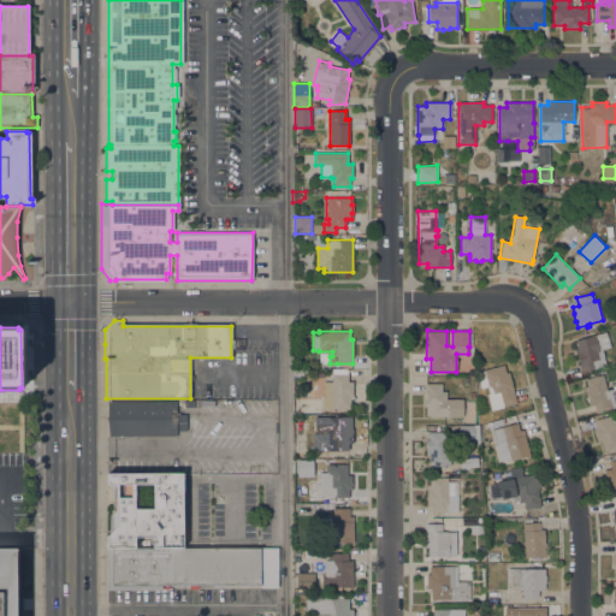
[(581,372),(579,365),(580,363),(576,354),(575,349),(578,349),(575,341),(606,332),(610,348),(603,350),(604,357),(606,366),(581,372)]
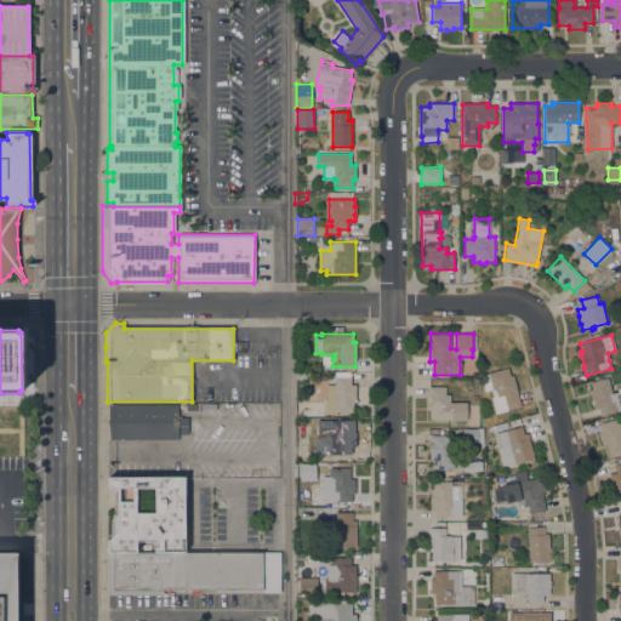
[(522,406),(495,414),(491,397),(494,397),(491,389),(485,392),(480,375),(508,368),(510,376),(513,375),(522,406)]
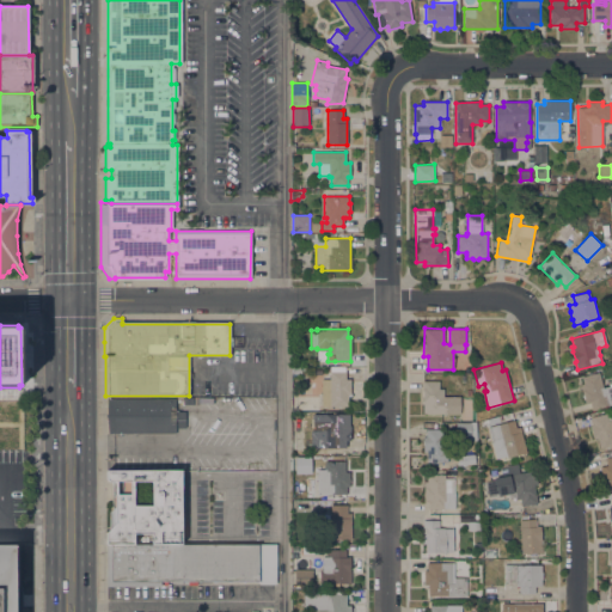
[(322,379),(330,379),(330,372),(330,368),(346,368),(346,372),(346,379),(350,379),(352,395),(348,395),(348,407),(338,407),(338,409),(335,409),(335,407),(322,407),(322,379)]
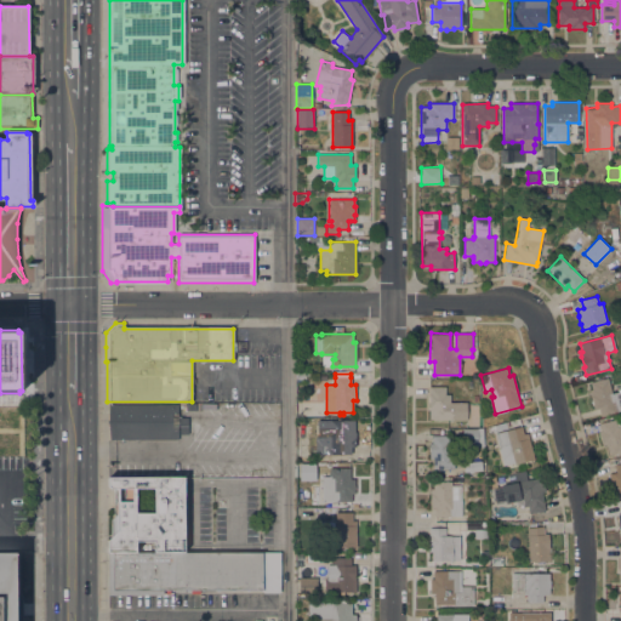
[(616,412),(600,416),(598,409),(593,410),(588,391),(592,389),(590,382),(608,377),(611,393),(620,391),(620,410),(617,411),(615,400),(614,402),(616,412)]
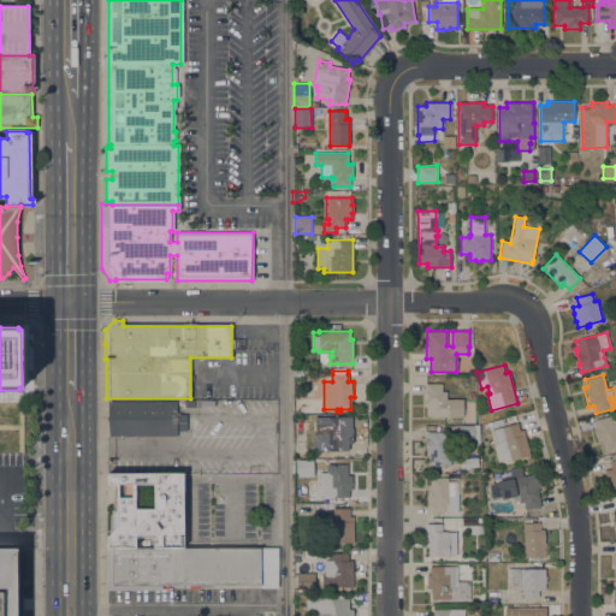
[(428,416),(426,416),(426,384),(442,384),(442,391),(446,391),(446,400),(463,400),(463,416),(428,416)]
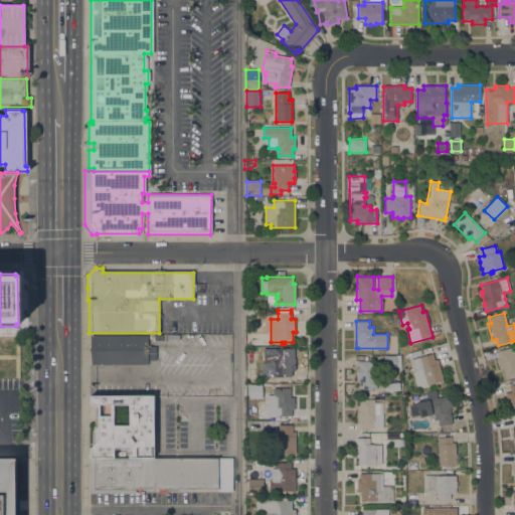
[(0,327),(16,327),(16,335),(0,335),(0,327)]
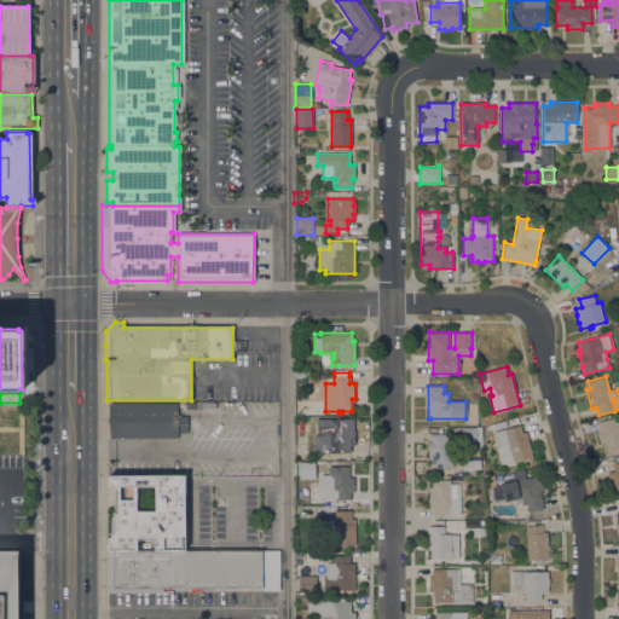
[(109,438),(109,403),(178,403),(178,438),(109,438)]
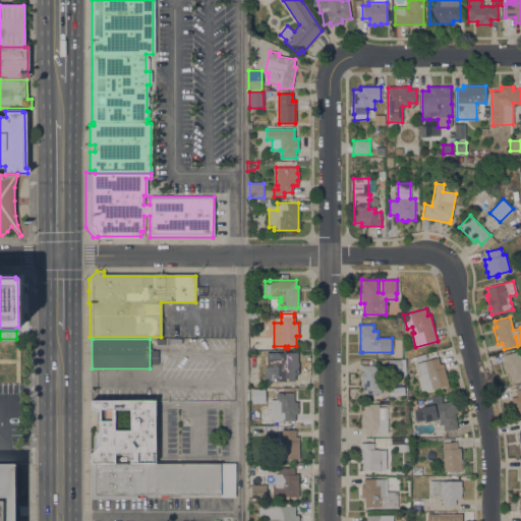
[(257,357),(276,357),(276,352),(292,352),(292,356),(298,356),(297,362),(298,362),(298,368),(299,368),(299,374),(292,374),(292,381),(279,381),(279,379),(277,379),(277,382),(257,381),(257,357)]
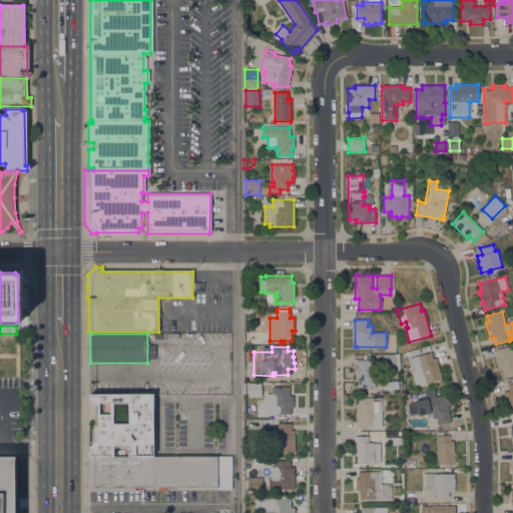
[(512,373),(503,376),(501,367),(497,368),(495,357),(496,356),(495,350),(508,347),(509,353),(512,352),(512,355),(512,373)]
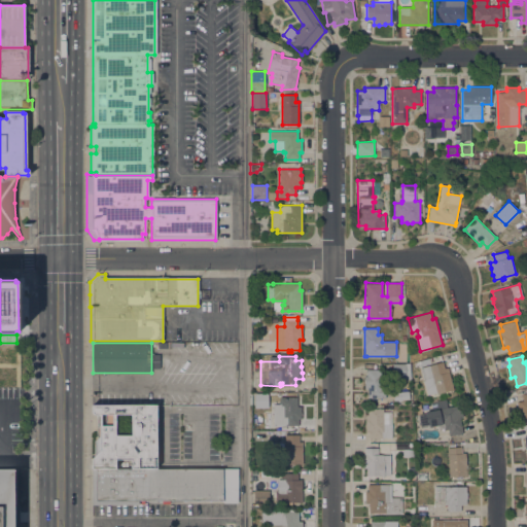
[(250,378),(260,378),(259,358),(250,359),(250,378)]
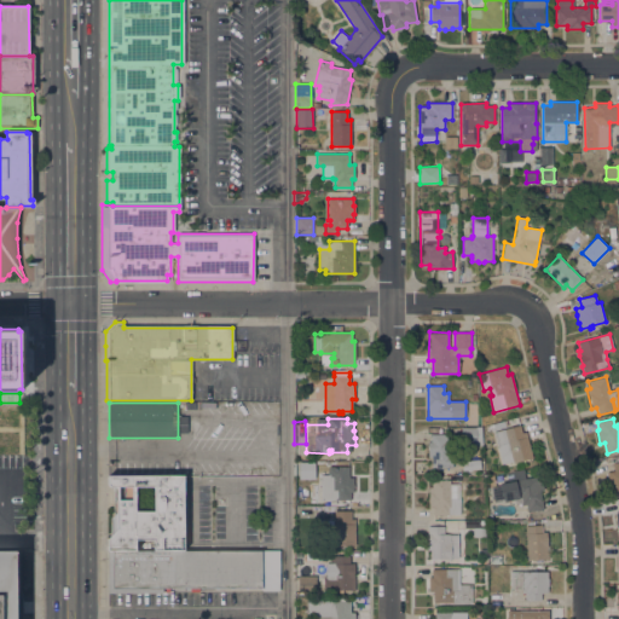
[(493,432),(520,424),(522,433),(526,432),(532,457),(514,463),(513,461),(502,464),(493,432)]
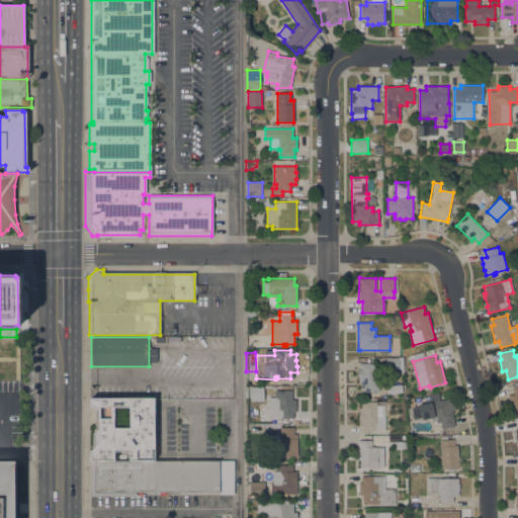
[(403,357),(403,370),(390,370),(390,357),(403,357)]
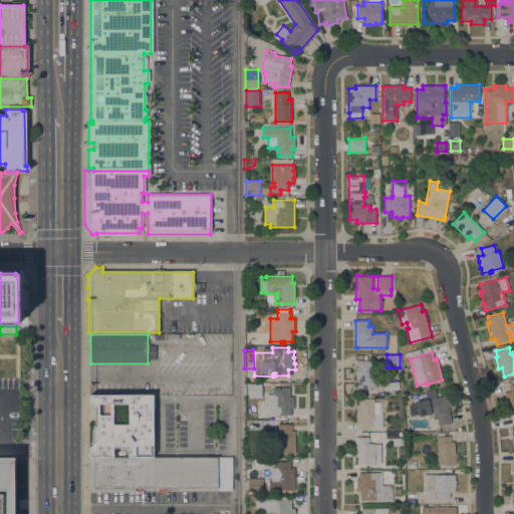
[(358,379),(355,378),(355,367),(357,367),(357,360),(372,360),(372,389),(358,389),(358,379)]
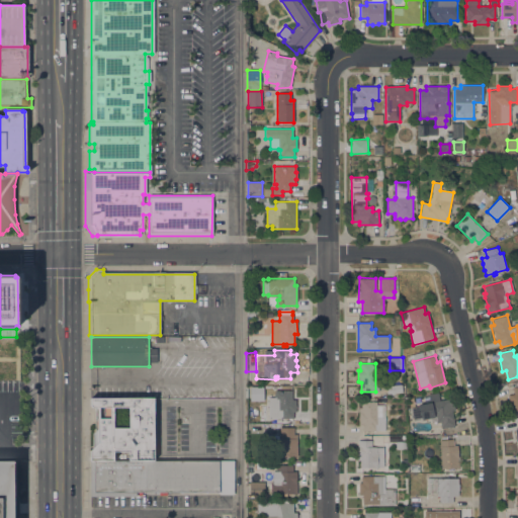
[(402,384),(402,393),(392,393),(392,385),(402,384)]
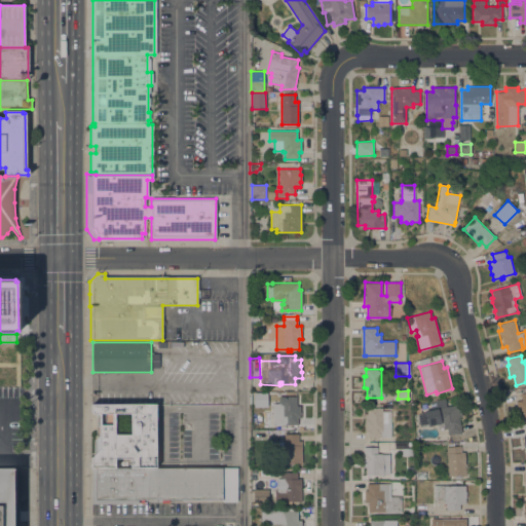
[(525,418),(521,419),(519,413),(517,407),(518,407),(517,402),(520,402),(520,401),(522,400),(521,393),(525,391),(525,418)]
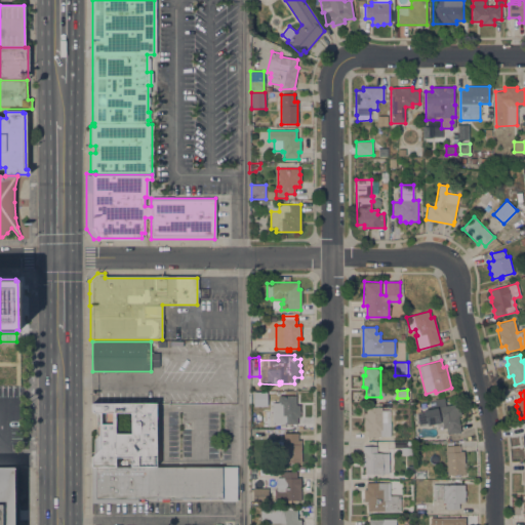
[(278,399),(278,412),(273,412),(273,415),(263,415),(263,404),(253,404),(253,392),(266,392),(266,399),(278,399)]
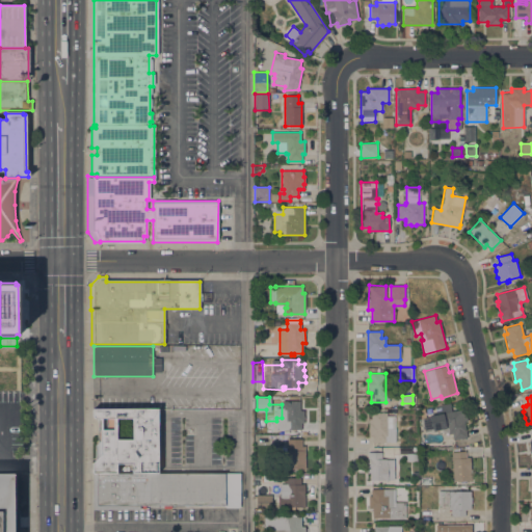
[(287,429),(280,429),(280,421),(285,421),(285,411),(283,411),(283,400),(291,401),(291,398),(294,398),(294,400),(300,401),(300,410),(304,410),(304,423),(301,423),(301,429),(287,429)]
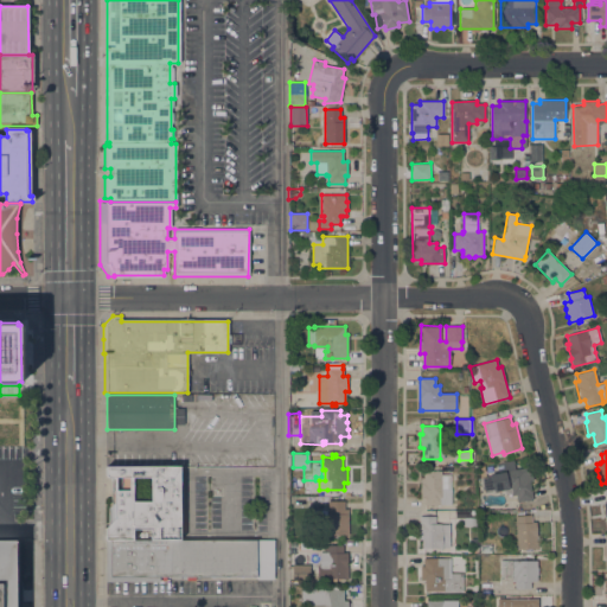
[(496,464),(513,460),(513,461),(516,470),(526,467),(528,473),(532,472),(534,480),(529,481),(532,499),(517,502),(516,494),(512,496),(511,493),(505,494),(505,491),(504,492),(503,490),(494,492),(493,490),(485,492),(481,478),(491,475),(490,474),(498,473),(496,464)]
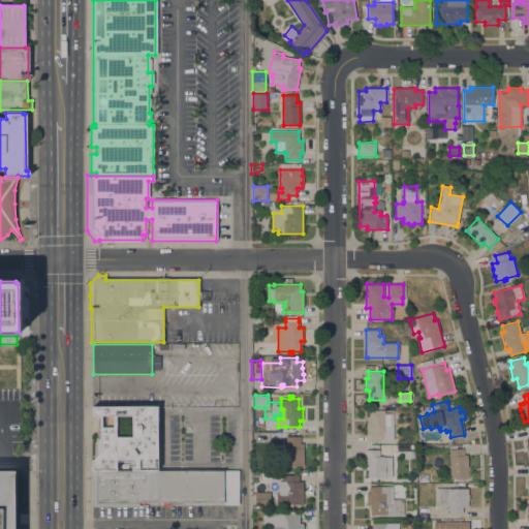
[(92,471),(92,460),(95,457),(95,442),(97,439),(97,415),(95,415),(93,415),(92,413),(92,407),(156,407),(157,471),(92,471)]
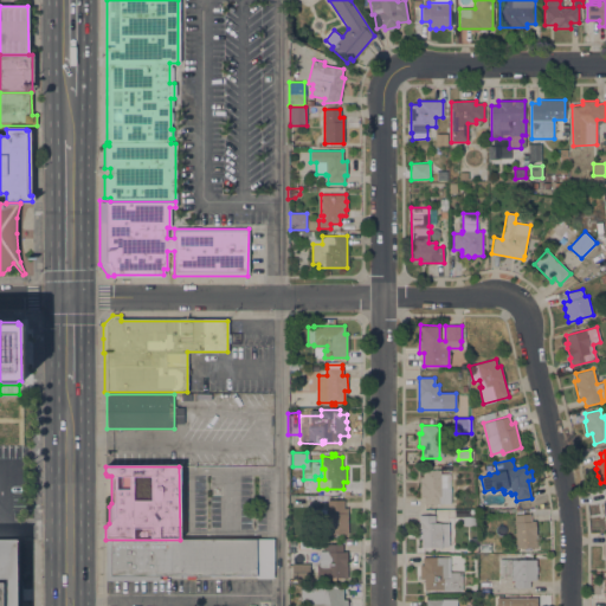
[(440,470),(440,475),(449,475),(449,488),(450,488),(450,503),(439,503),(439,504),(425,504),(425,496),(420,496),(420,477),(423,477),(423,470),(440,470)]
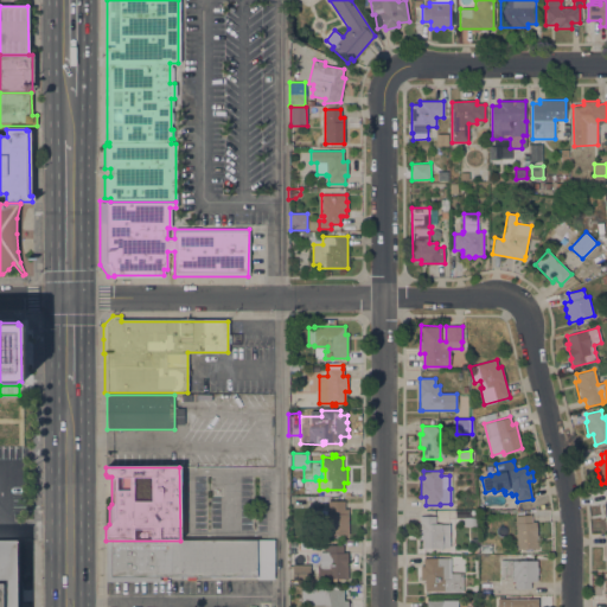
[(347,535),(328,535),(328,500),(344,500),(344,509),(347,509),(347,535)]
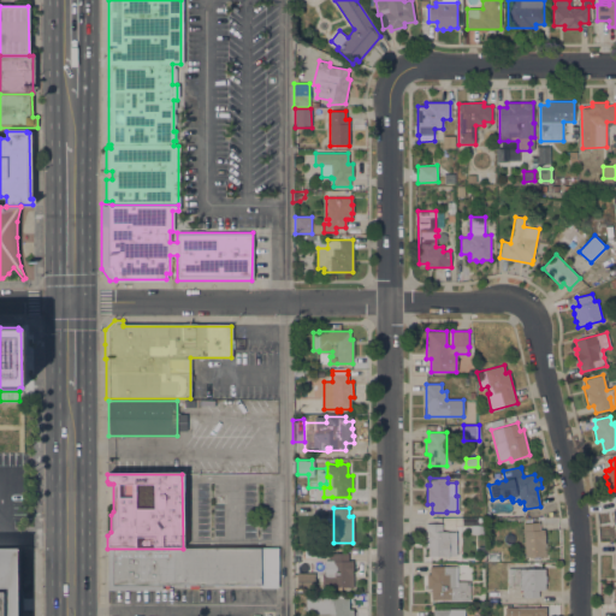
[(523,523),(539,522),(540,529),(544,529),(546,556),(540,556),(540,558),(534,560),(534,557),(525,557),(523,523)]
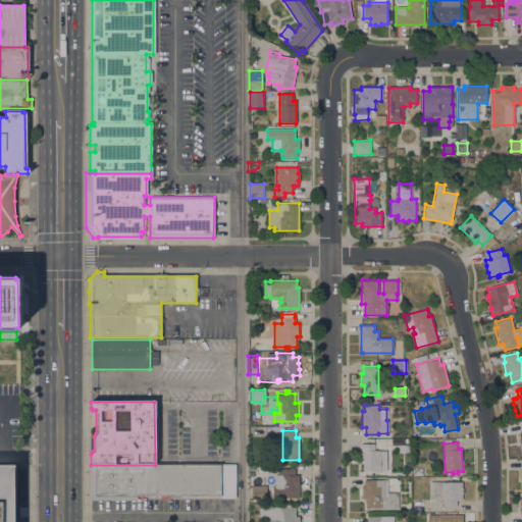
[(386,471),(380,471),(377,471),(363,471),(363,464),(360,464),(360,461),(361,461),(361,444),(374,444),(374,451),(386,451),(386,471)]
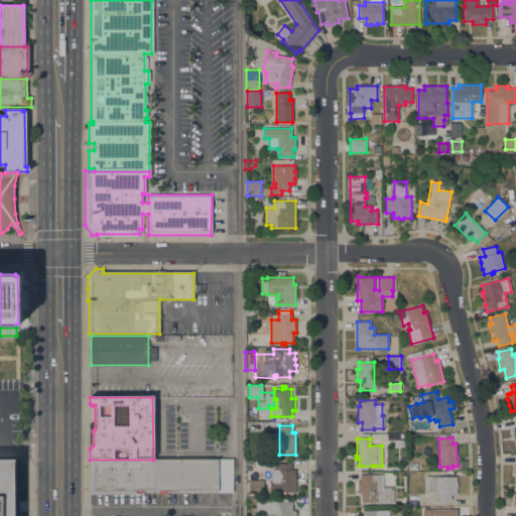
[(13,515),(0,515),(0,458),(13,459),(13,515)]
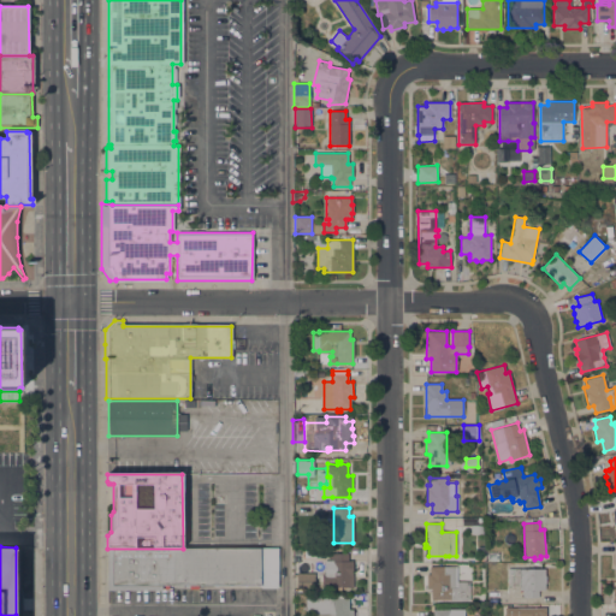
[(278,549),(278,588),(260,588),(260,585),(169,585),(169,588),(163,588),(163,590),(107,590),(107,549),(183,549),(278,549)]
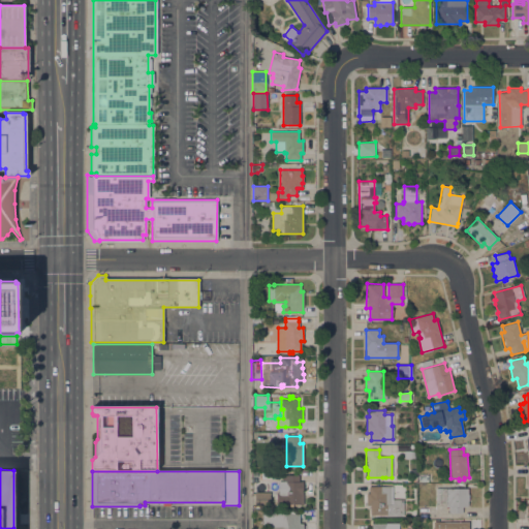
[(276,493),(278,493),(278,481),(282,481),(282,475),(299,475),(299,481),(303,481),(303,504),(293,504),(293,506),(289,506),(289,504),(276,504),(276,493)]
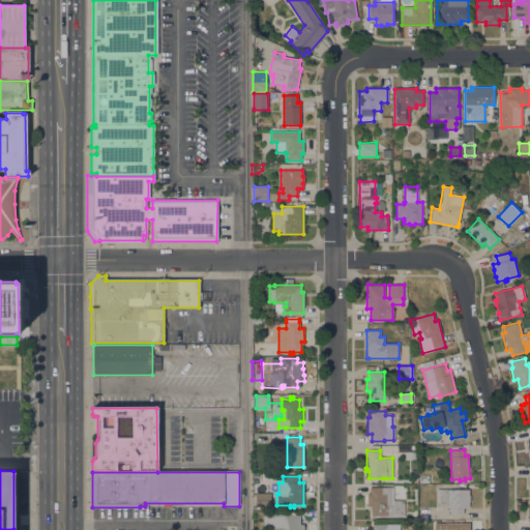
[(469,507),(464,507),(464,513),(449,513),(449,507),(448,507),(448,510),(437,510),(437,490),(454,490),(454,486),(460,486),(460,490),(469,490),(469,507)]
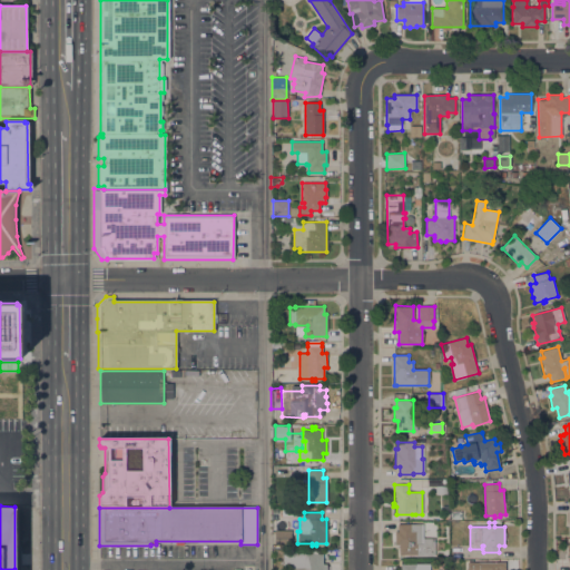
[(416,556),(416,554),(399,554),(399,544),(394,544),(394,531),(397,531),(397,524),(423,524),(423,538),(434,538),(434,556),(416,556)]
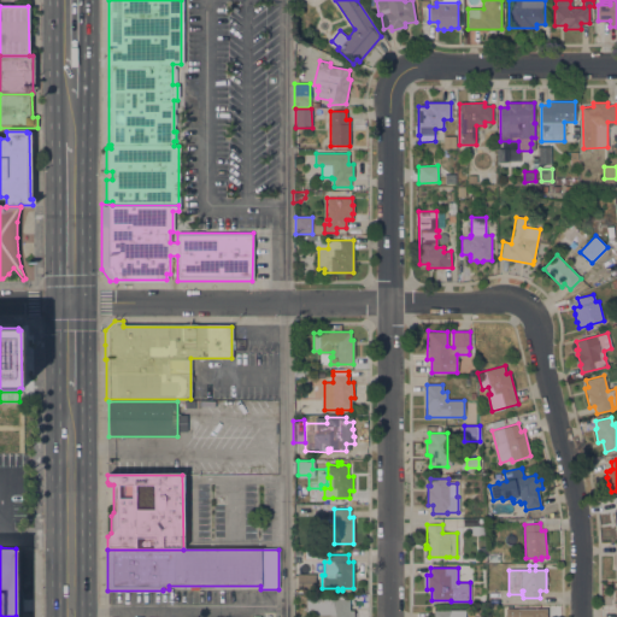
[(298,591),(298,574),(315,574),(315,591),(298,591)]
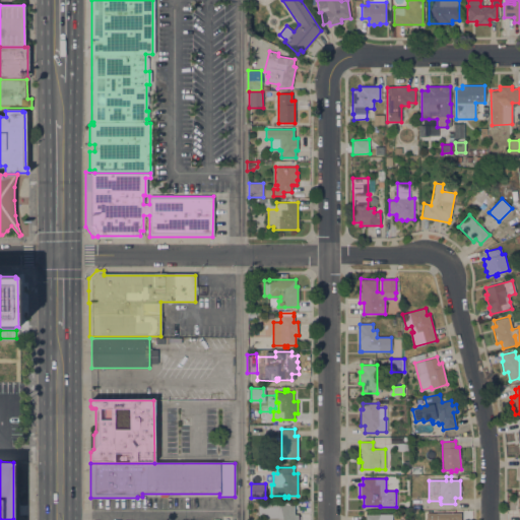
[(262,519),(262,516),(258,516),(258,503),(278,503),(278,505),(294,505),(294,515),(298,515),(298,519),(262,519)]
